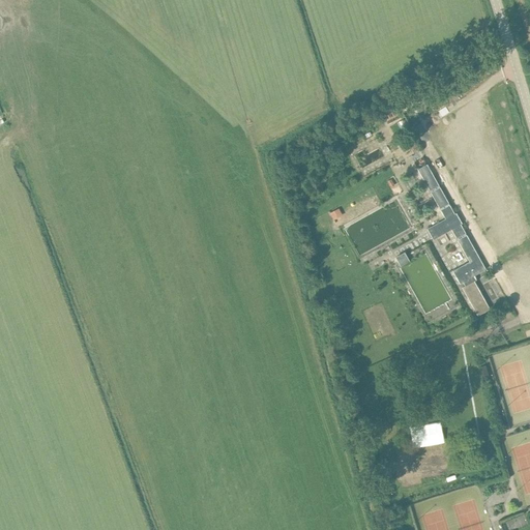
[(386,98),(384,105),(394,107),(395,101),(386,98)]
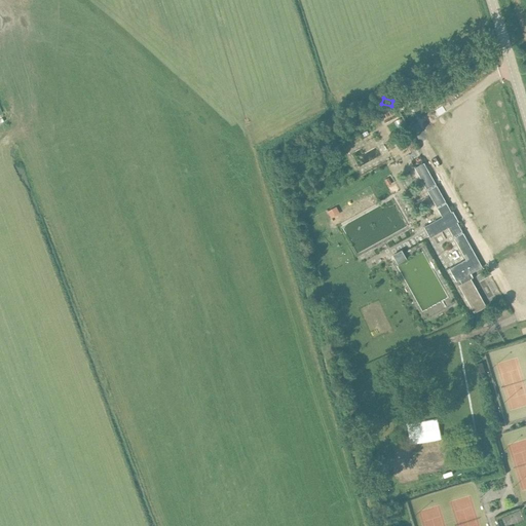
[(451,213),(423,163),(415,168),(437,207),(443,217),(449,214),(451,213)]
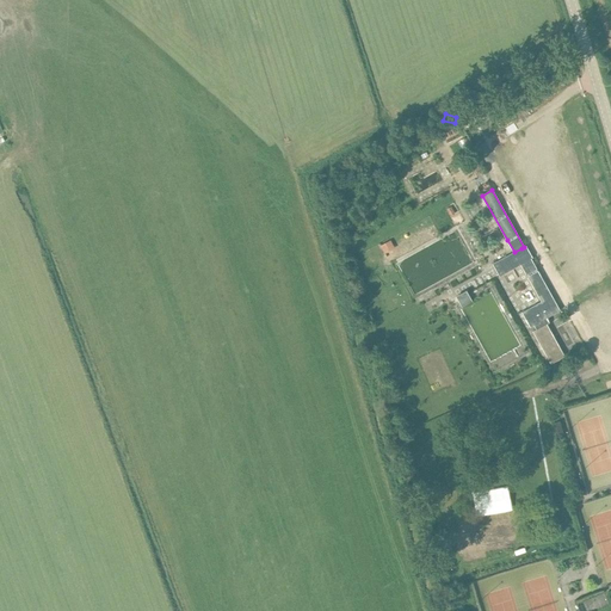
[(382,245),(386,253),(397,248),(394,240),(382,245)]
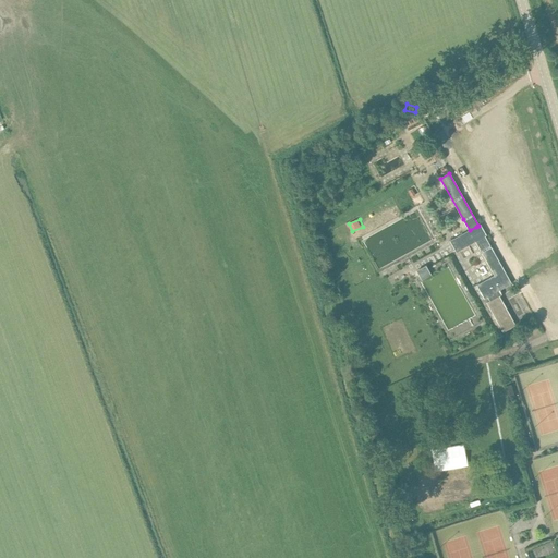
[(450,241),(456,252),(469,245),(470,240),(469,235),(462,234),(450,241)]
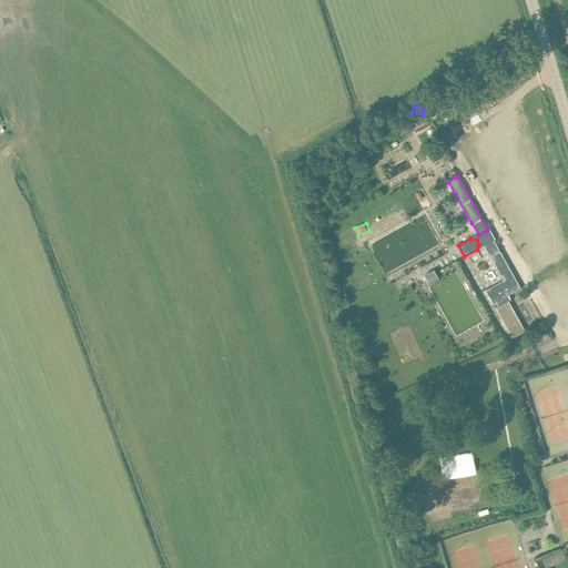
[(504,281),(485,291),(493,304),(496,302),(498,306),(495,308),(511,338),(515,337),(525,332),(506,297),(520,288),(494,241),(492,242),(485,245),(492,257),(490,257),(504,281)]
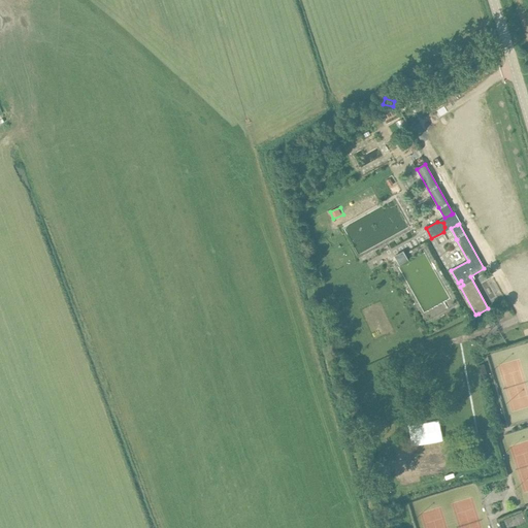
[(394,257),(399,265),(408,260),(403,252),(394,257)]
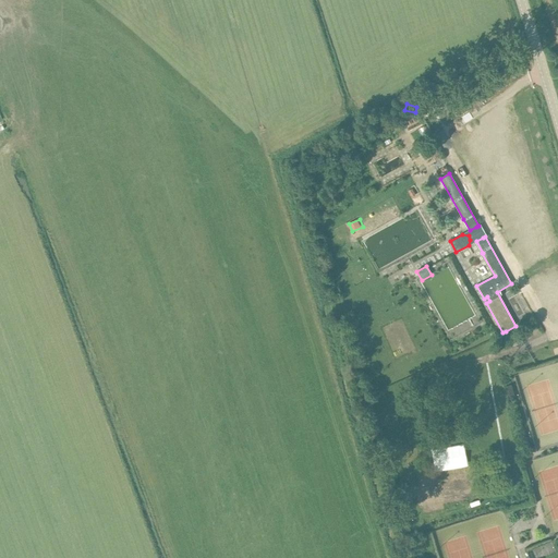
[(448,410),(451,426),(463,424),(461,408),(448,410)]
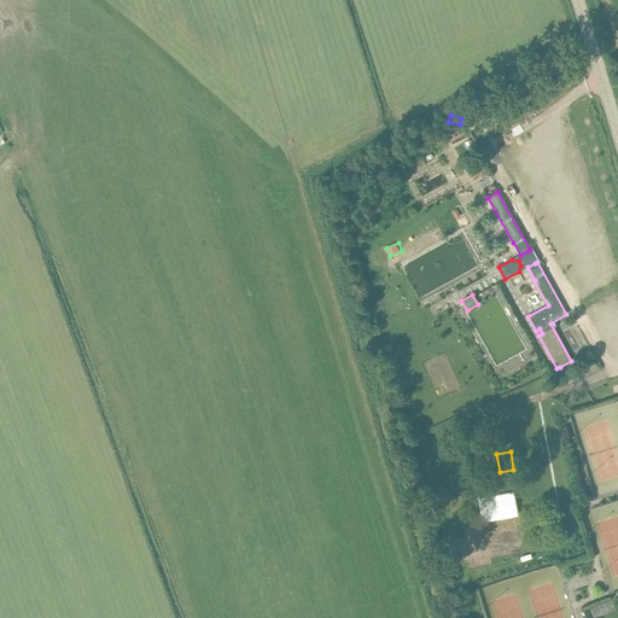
[(536,589),(531,590),(538,617),(563,617),(553,583),(546,586),(548,594),(538,598),(536,589)]
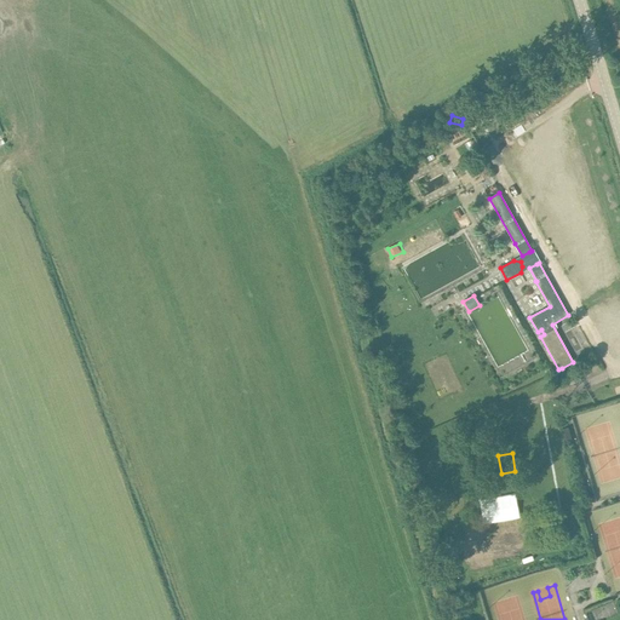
[(591,612),(593,619),(604,619),(619,613),(614,602),(591,612)]
